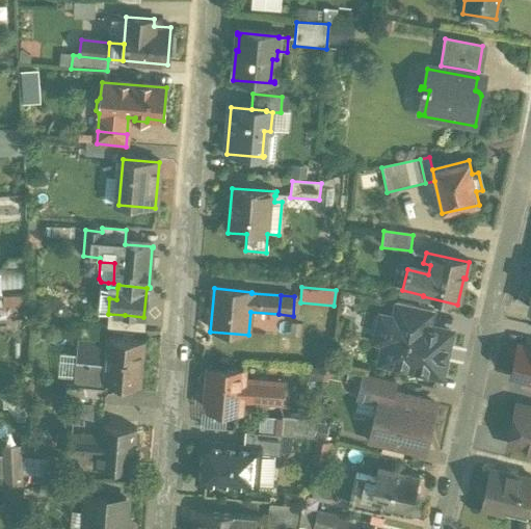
[(433,312),(397,303),(393,319),(417,324),(416,326),(429,328),(433,312)]
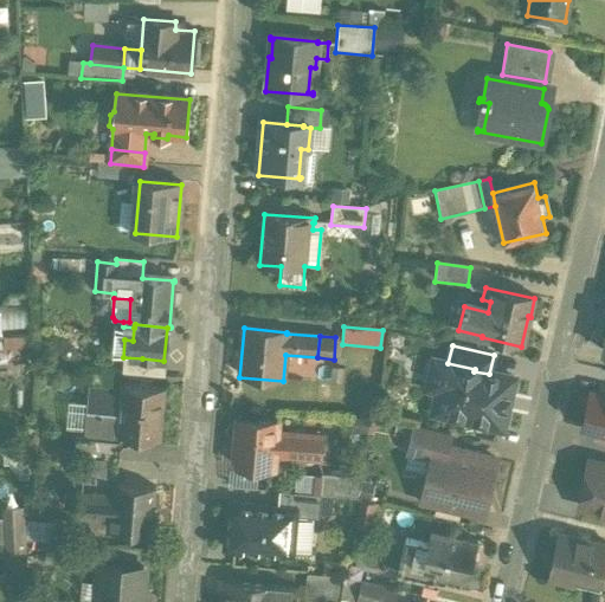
[(142,358),(123,357),(122,374),(141,375),(142,358)]
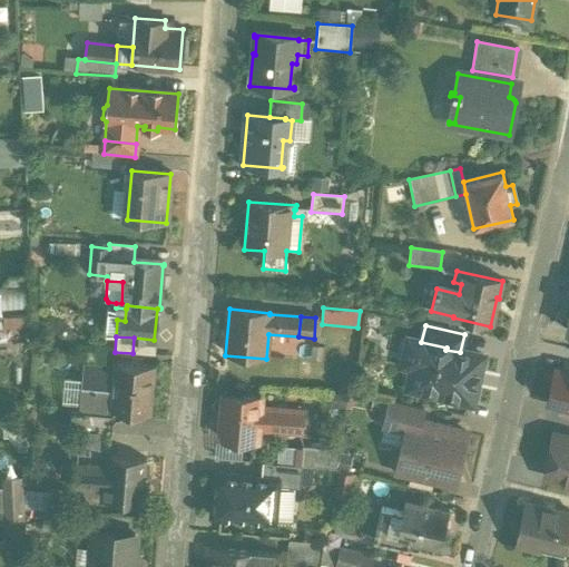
[(447,348),(421,342),(421,344),(409,341),(402,368),(414,370),(414,371),(411,370),(406,391),(472,406),(483,358),(460,352),(445,350),(447,348)]
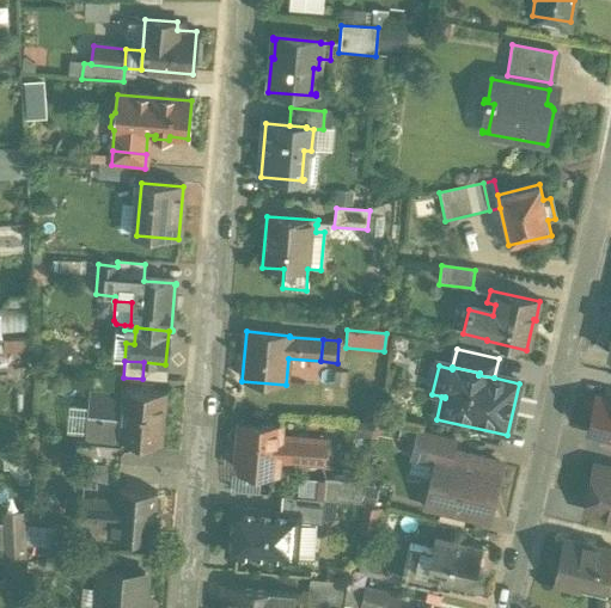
[(165,394),(124,391),(124,398),(93,394),(91,422),(98,423),(97,440),(160,446),(165,394)]
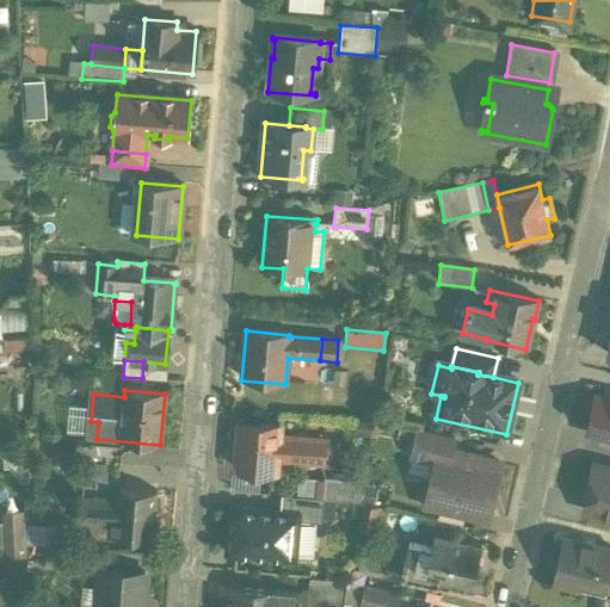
[(609,400),(595,397),(586,434),(609,440),(609,400)]
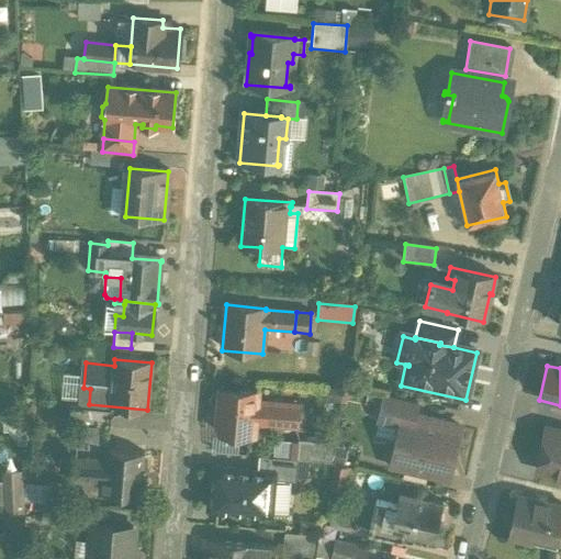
[(257,394),(220,391),(216,433),(254,436),(255,425),(296,429),(299,407),(257,403),(257,394)]
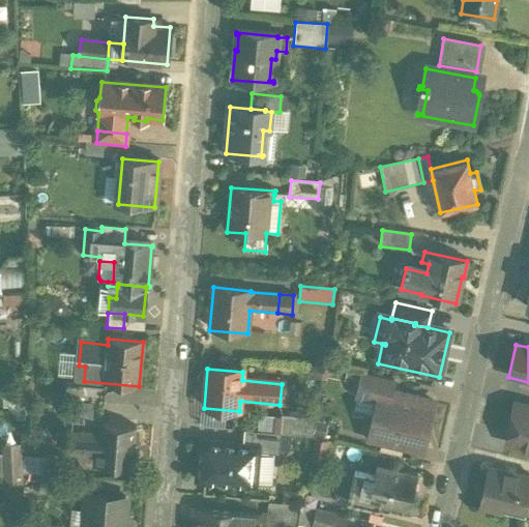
[(393,380),(361,373),(357,392),(378,398),(378,397),(389,400),(393,380)]
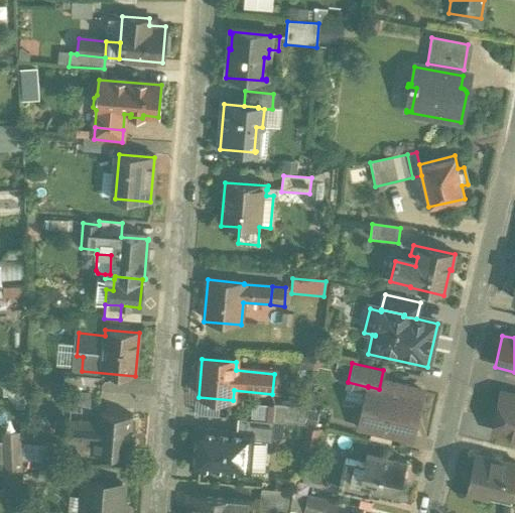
[(102,378),(65,375),(63,390),(69,391),(101,393),(102,378)]
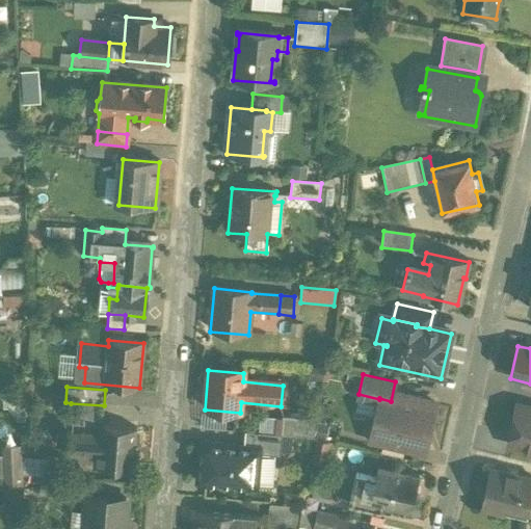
[(435,405),(406,398),(399,403),(391,401),(379,398),(379,399),(374,420),(367,424),(365,432),(370,440),(424,452),(435,405)]
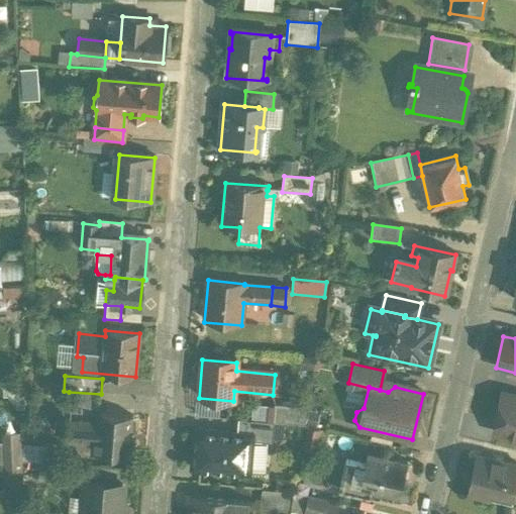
[(101,394),(69,392),(67,407),(99,410),(101,394)]
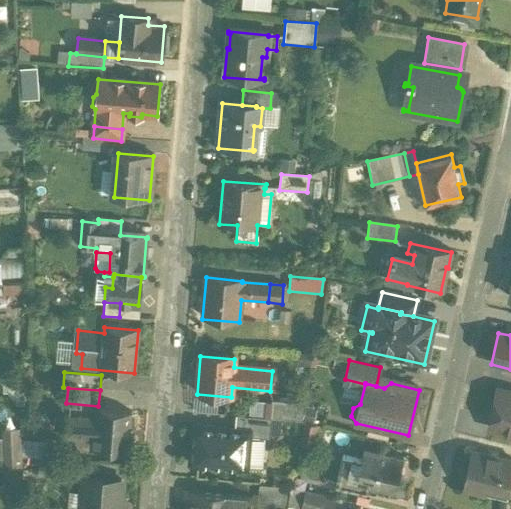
[(510,393),(497,391),(488,429),(510,434),(510,393)]
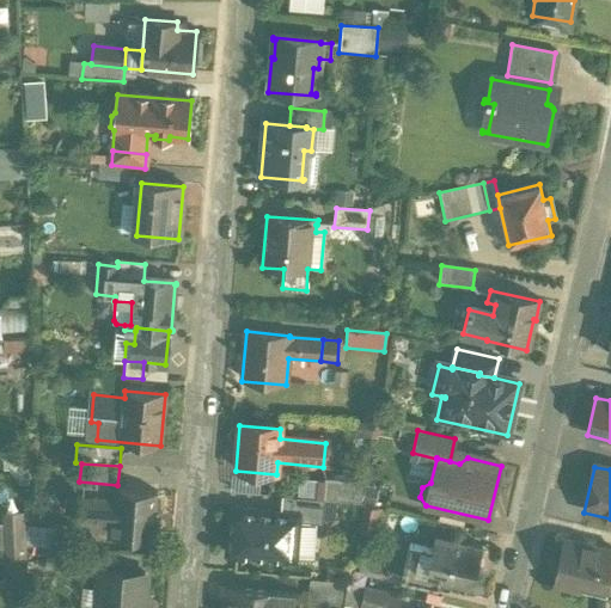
[(362,484),(324,480),(323,502),(361,505),(362,484)]
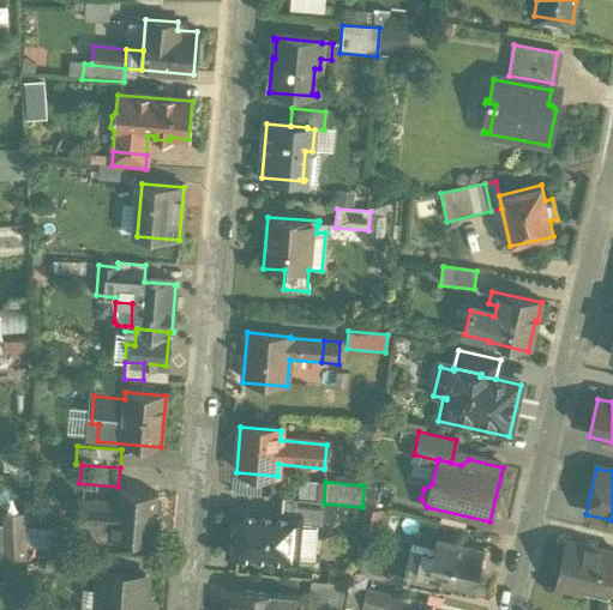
[(157,495),(116,491),(114,507),(78,503),(76,523),(113,526),(112,539),(152,543),(157,495)]
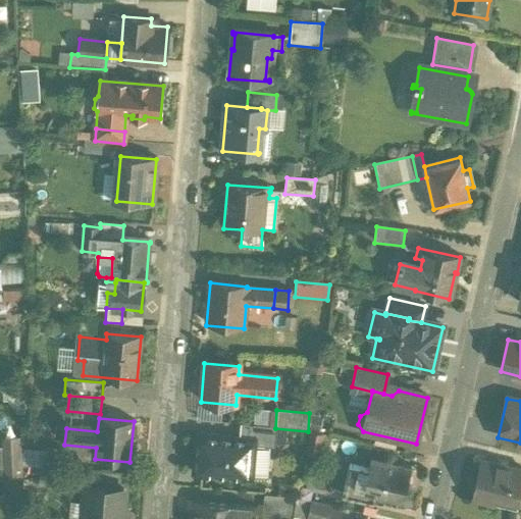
[(41,430),(27,429),(25,446),(40,447),(41,430)]
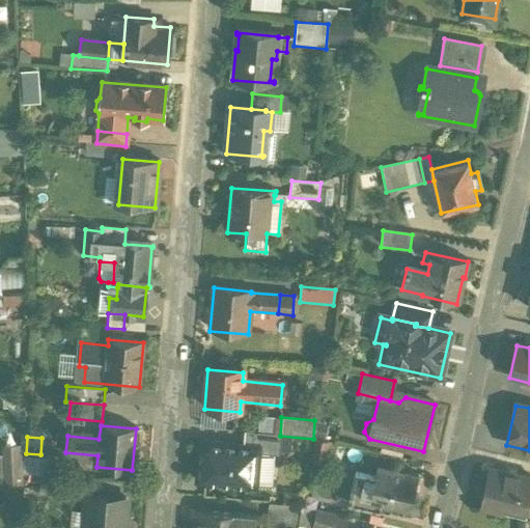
[(329,443),(316,441),(311,464),(324,466),(329,443)]
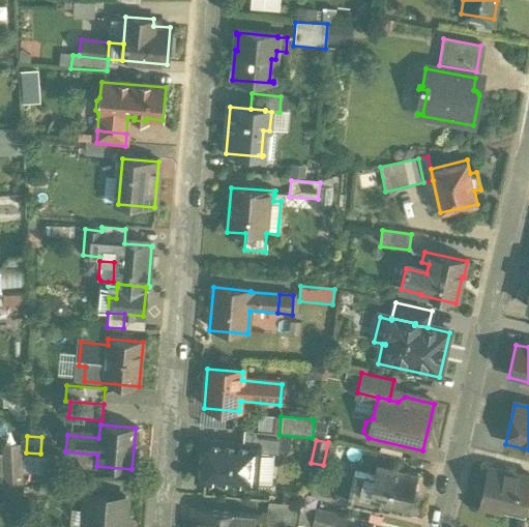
[(257,448),(200,443),(197,480),(254,485),(257,448)]
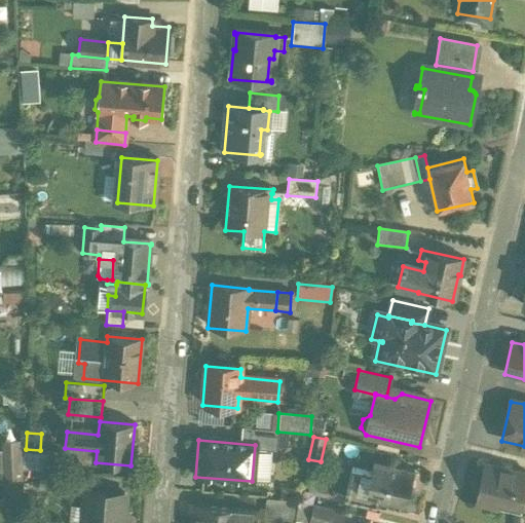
[(414,472),(373,461),(365,497),(406,508),(414,472)]
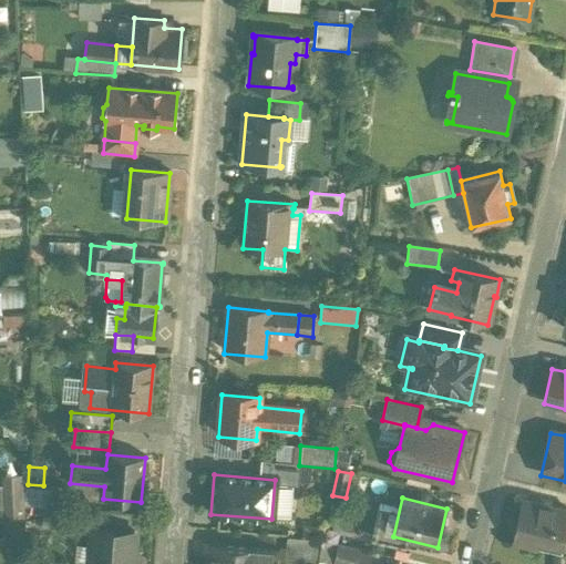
[(565,531),(565,510),(522,501),(512,542),(537,547),(539,540),(563,545),(565,531)]
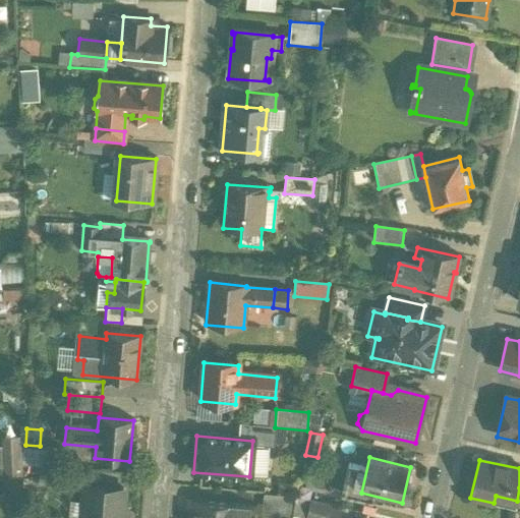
[(22,464),(3,465),(4,481),(4,486),(21,486),(22,464)]
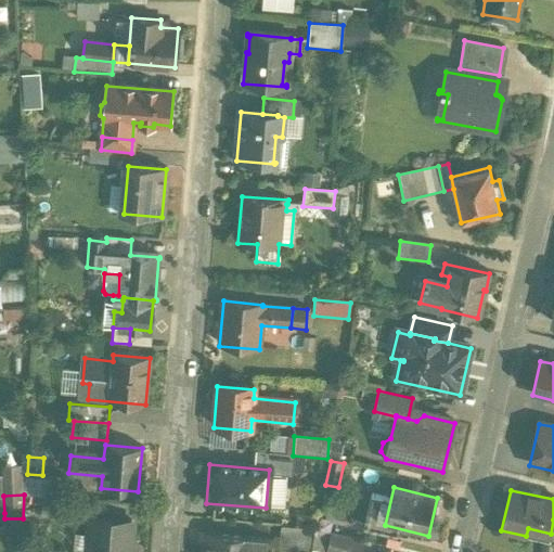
[(48,518),(86,521),(87,502),(49,500),(48,518)]
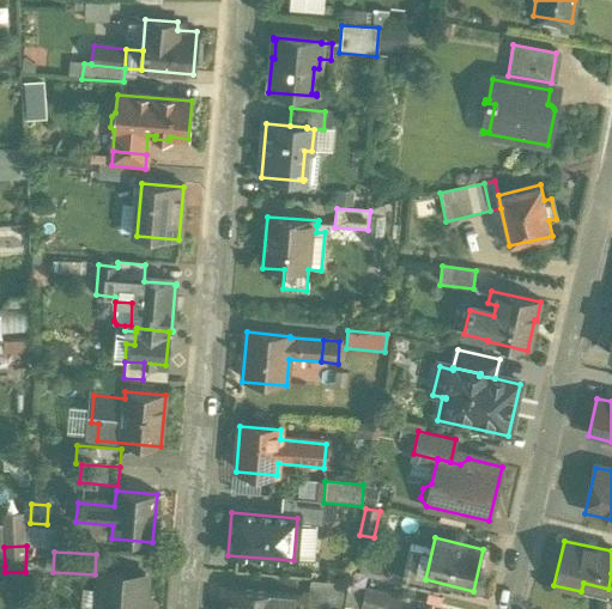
[(350,564),(337,561),(334,584),(345,585),(346,585),(350,564)]
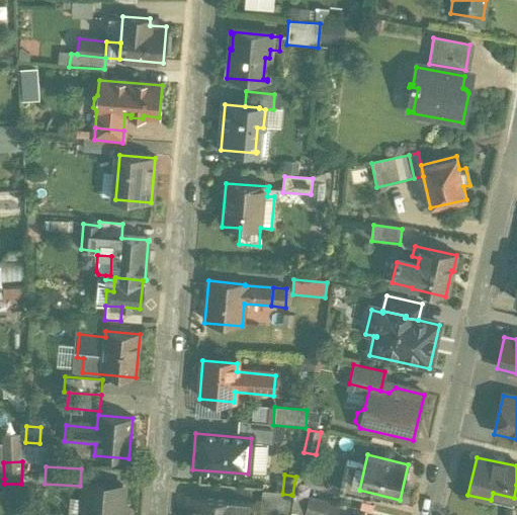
[(118,514),(121,487),(85,484),(82,514),(118,514)]
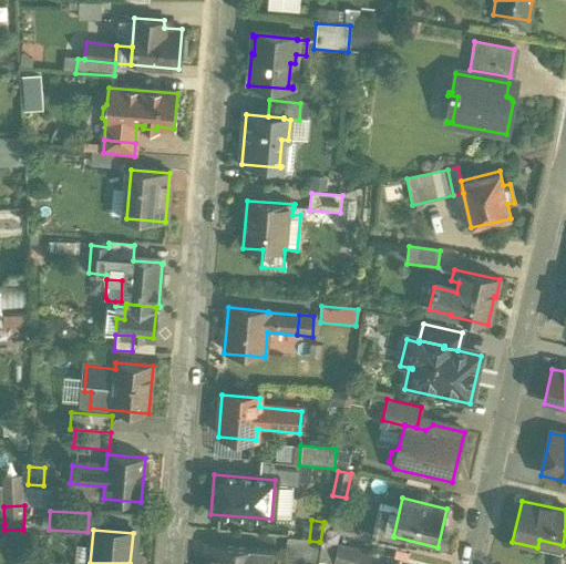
[(309,541),(287,540),(284,563),(316,563),(319,542),(309,541)]
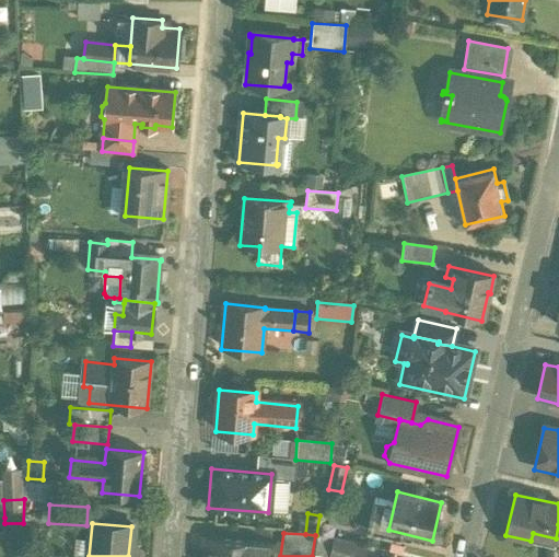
[(334,542),(318,538),(315,556),(330,556),(334,542)]
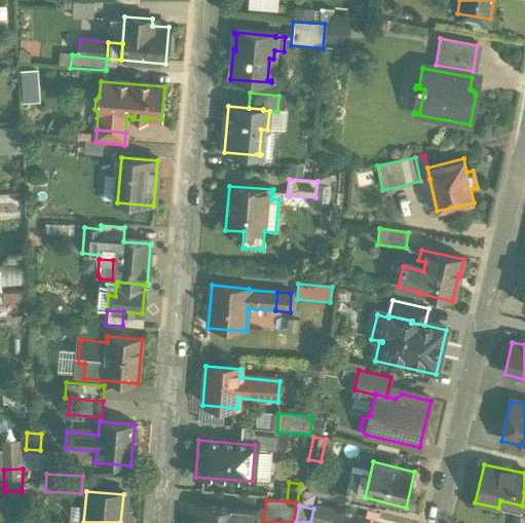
[(237,511),(193,507),(191,522),(251,522),(253,512),(237,511)]
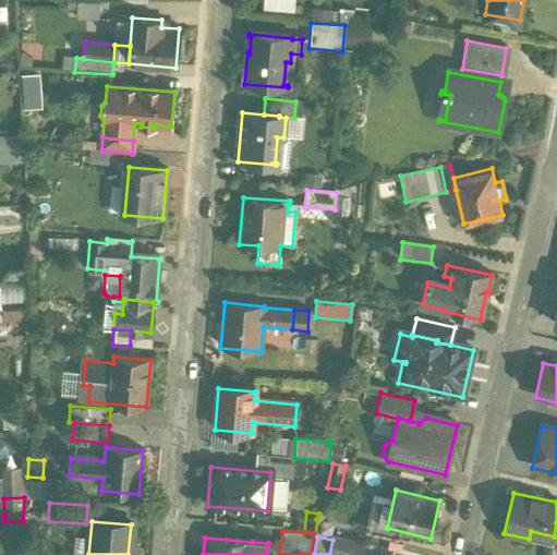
[(362,554),(364,547),(333,540),(329,554),(362,554)]
